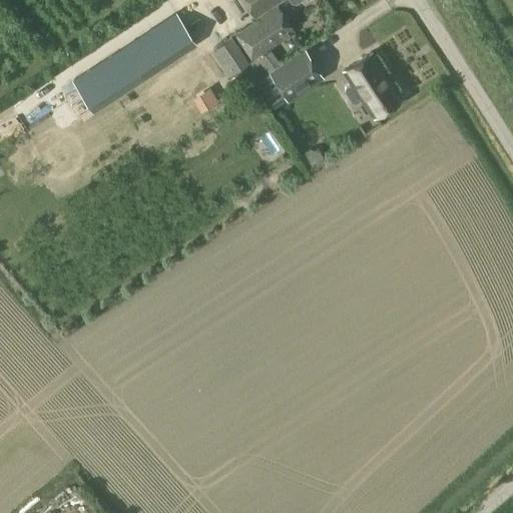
[(244,0),(255,16),(280,0),(244,0)]
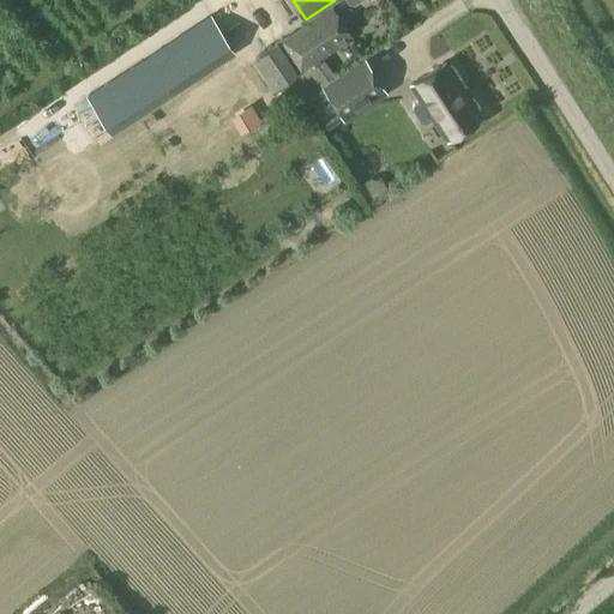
[(353,37),(335,8),(333,7),(282,42),(301,71),(353,37)]
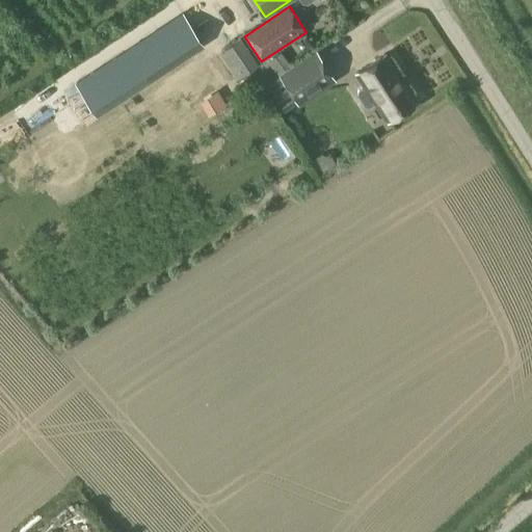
[(160,74),(205,45),(182,11),(138,41),(160,74)]
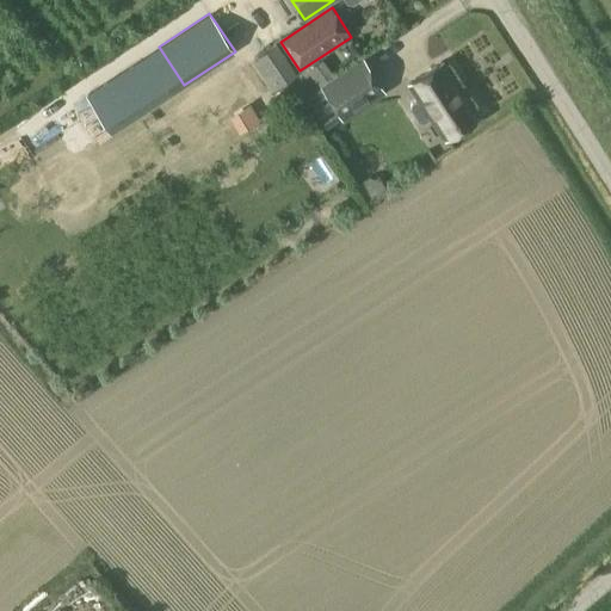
[(272,91),(297,74),(276,43),(252,60),(272,91)]
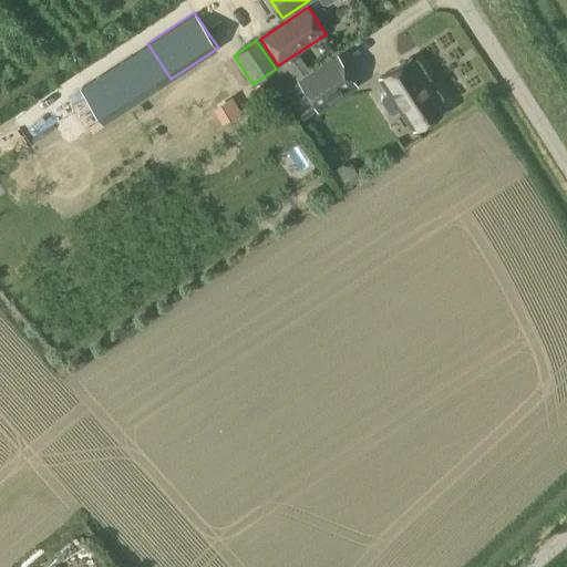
[(131,54),(79,88),(102,124),(154,90),(131,54)]
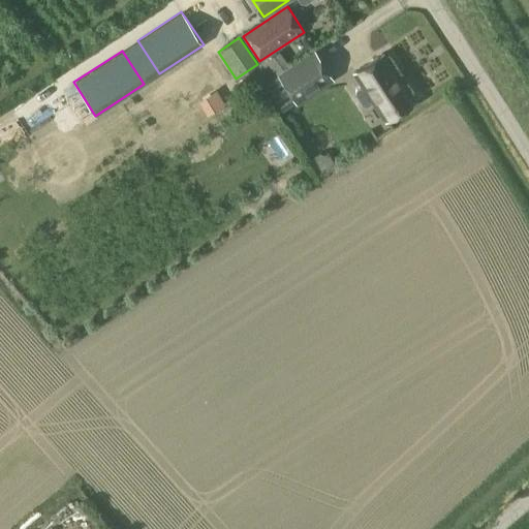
[(332,78),(314,51),(279,73),(297,101),(332,78)]
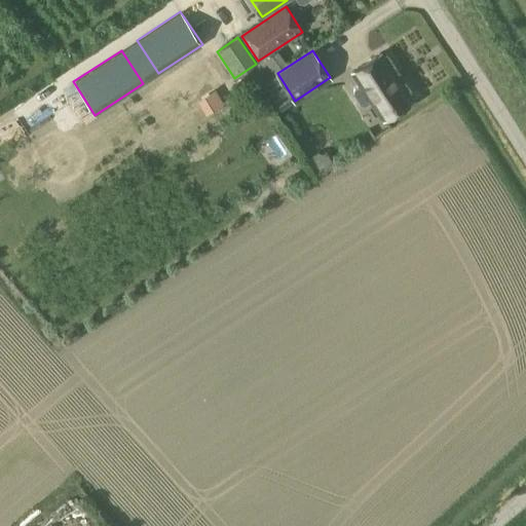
[(412,100),(381,52),(352,71),(383,118),(412,100)]
